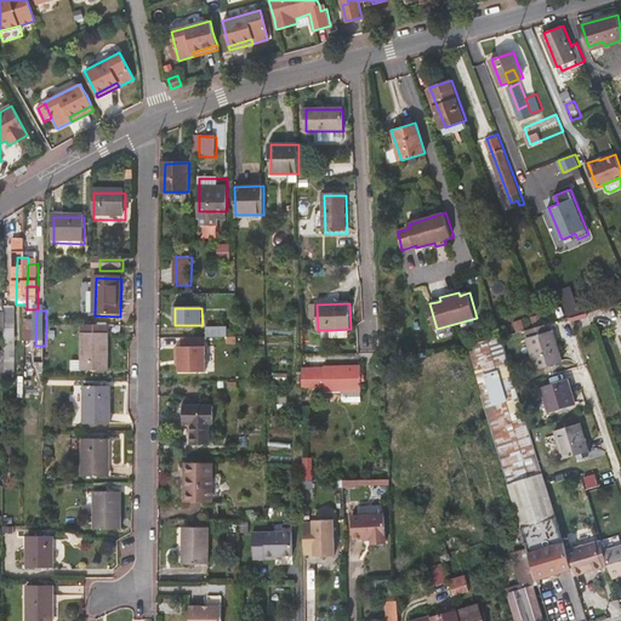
[(18,315),(9,315),(9,326),(9,353),(18,354),(18,315)]
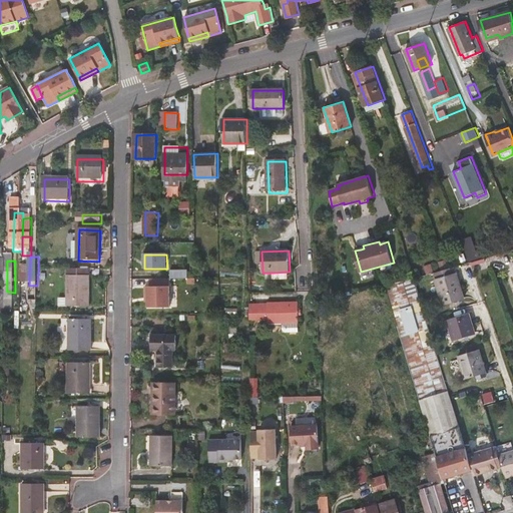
[(90,310),(89,271),(68,271),(69,309),(90,310)]
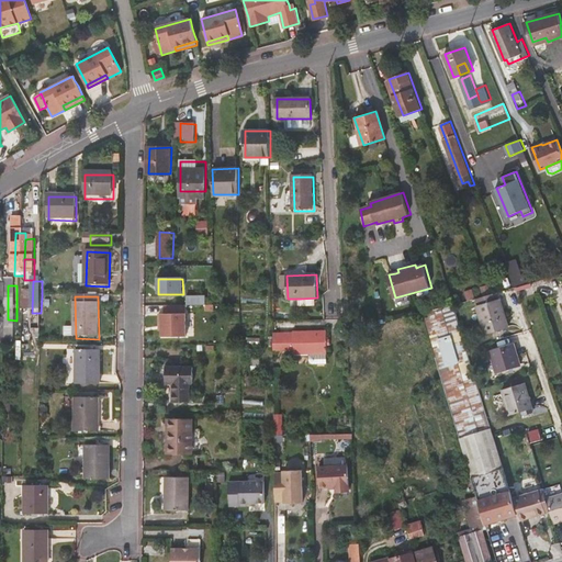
[(188,306),(206,306),(206,296),(188,296),(188,306)]
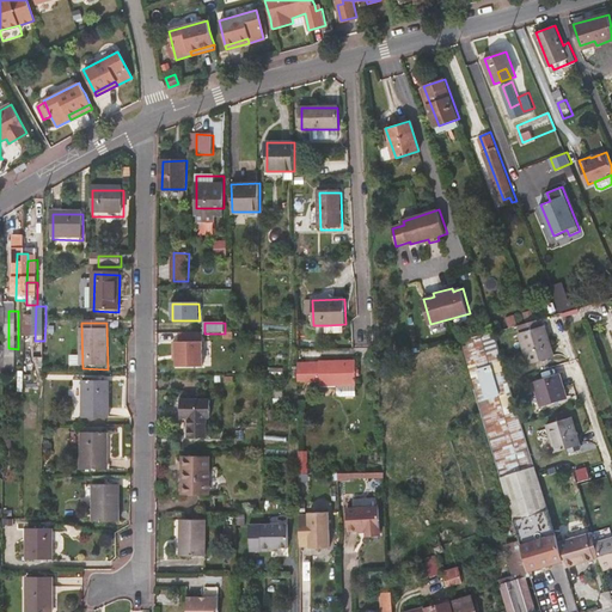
[(522,332),(532,362),(556,356),(548,325),(522,332)]
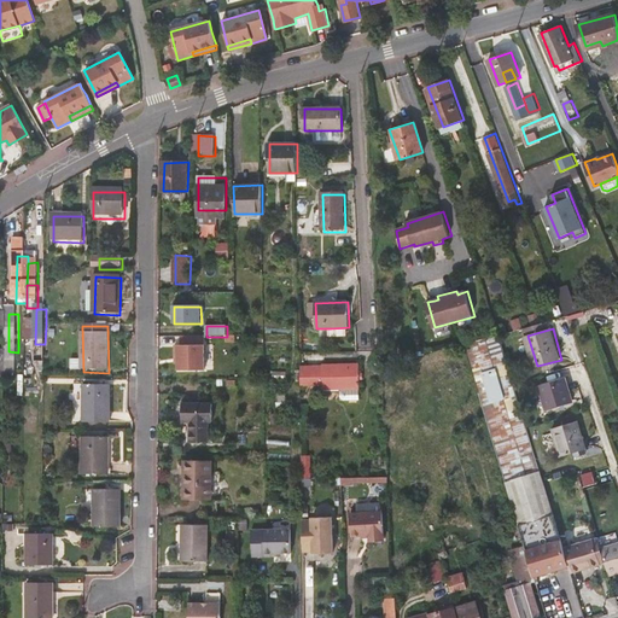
[(500,340),(472,345),(477,373),(496,369),(495,363),(502,362),(500,340)]
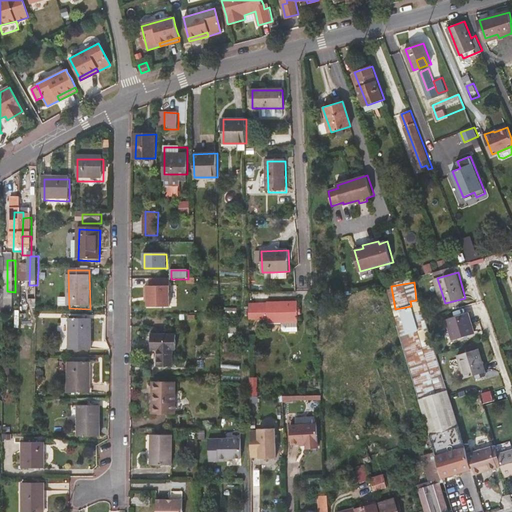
[(149,308),(170,307),(170,286),(146,286),(146,295),(149,295),(149,308)]
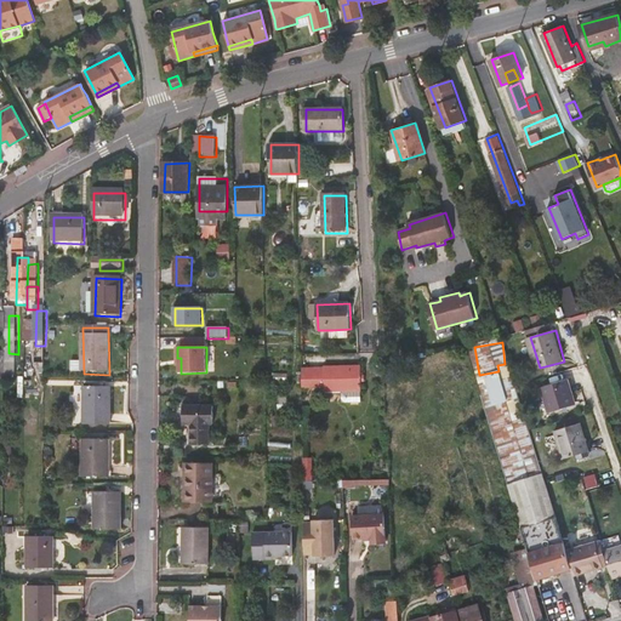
[(355,376),(354,365),(330,366),(318,366),(318,369),(301,369),(301,388),(318,388),(318,393),(336,393),(336,400),(339,403),(355,403),(355,392),(355,382),(355,376)]
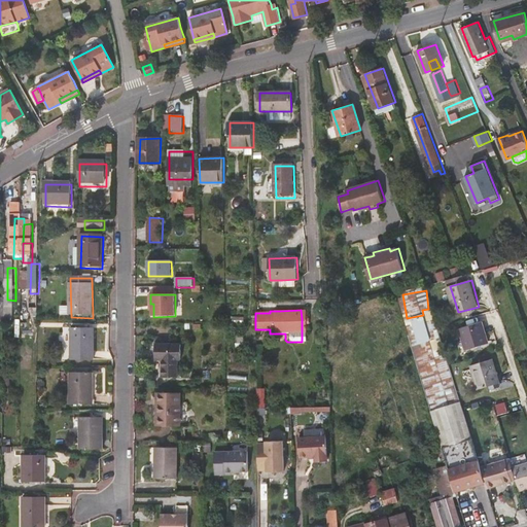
[(462,327),(468,348),(489,343),(483,321),(462,327)]
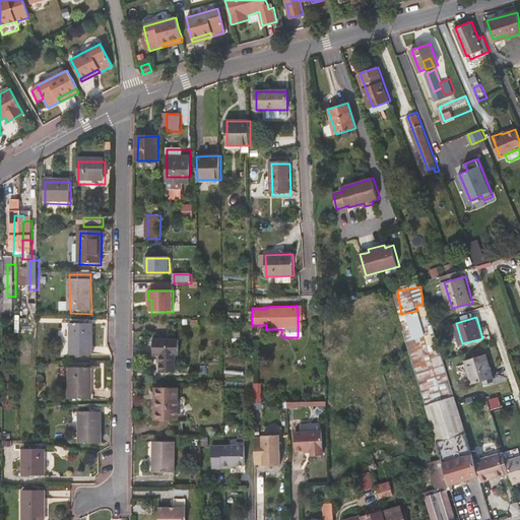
[(71,327),(71,358),(92,358),(92,327),(71,327)]
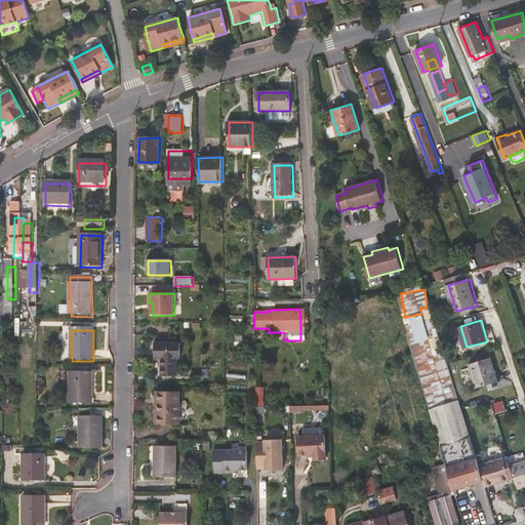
[(154,342),(154,359),(161,359),(161,376),(176,376),(177,359),(180,359),(180,344),(154,342)]
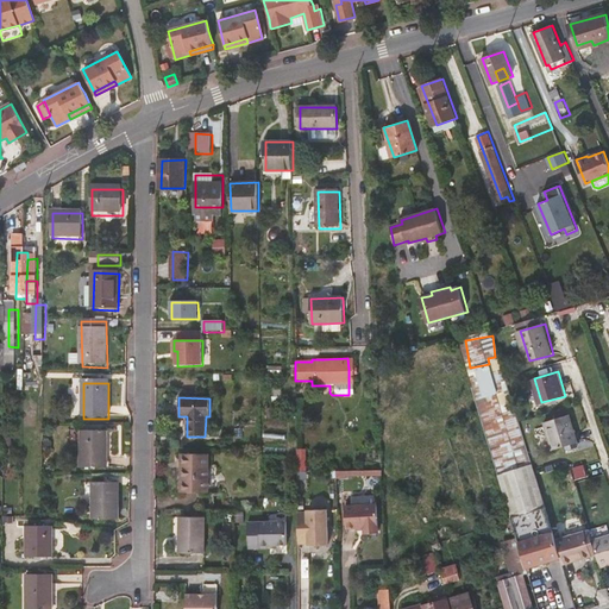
[(533,464),(516,407),(482,418),(500,473),(533,464)]
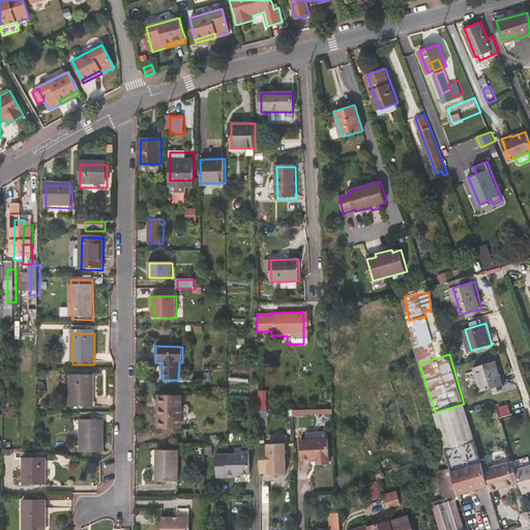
[(476,366),(482,391),(503,385),(496,360),(476,366)]
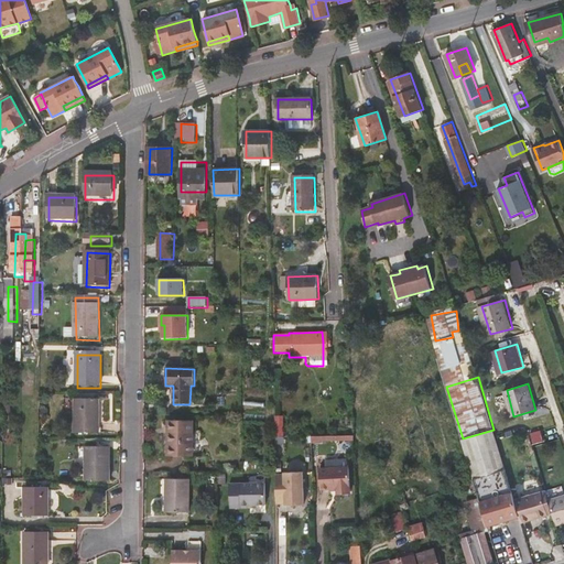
[(77,402),(77,436),(99,436),(99,402),(77,402)]
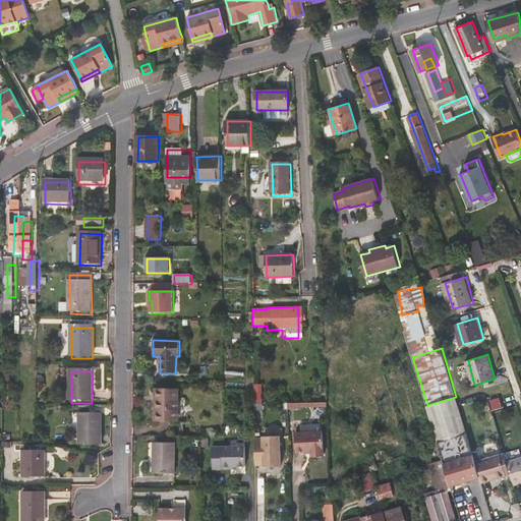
[(157,390),(157,405),(156,405),(156,420),(177,420),(177,390),(157,390)]
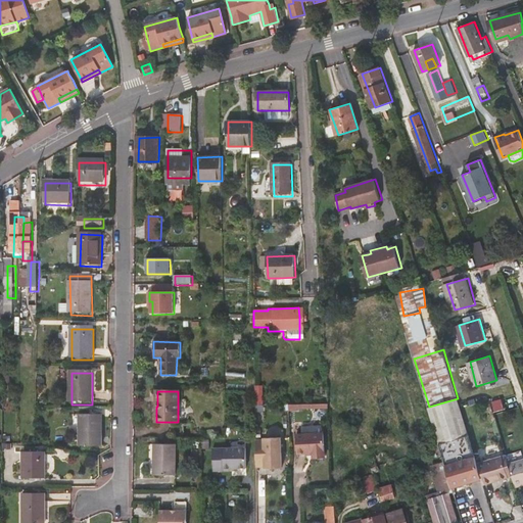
[(463,483),(482,478),(478,465),(477,464),(460,406),(459,402),(458,398),(429,407),(445,463),(455,492),(455,494),(463,492),(465,489),(463,483)]
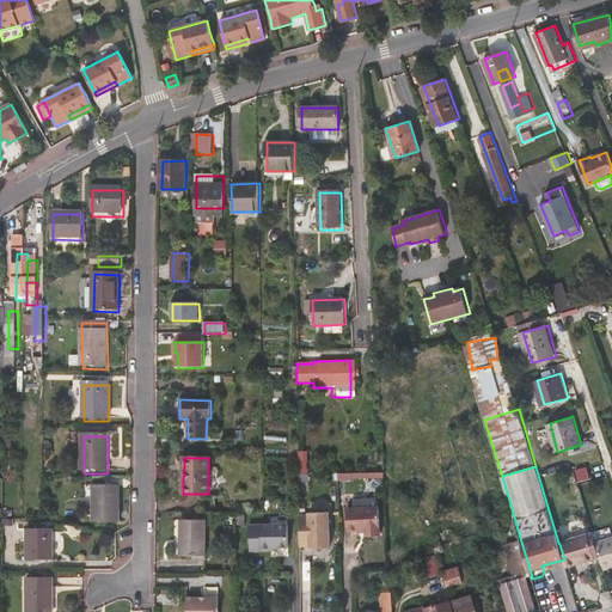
[(575,475),(579,485),(592,481),(588,470),(575,475)]
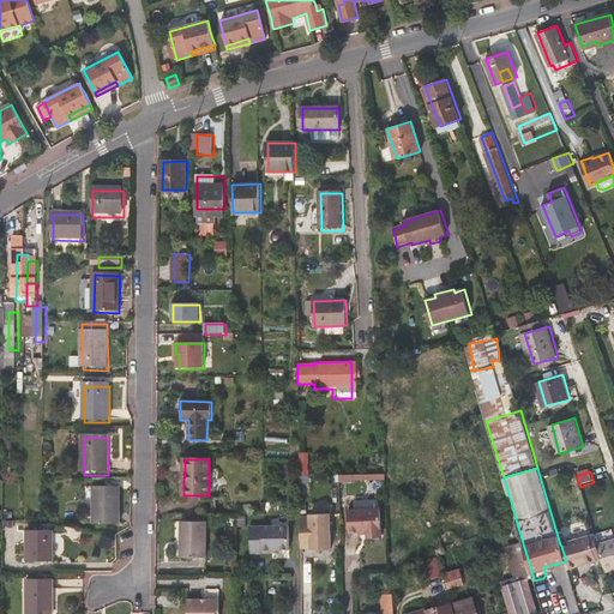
[(95,491),(96,527),(120,527),(120,491),(95,491)]
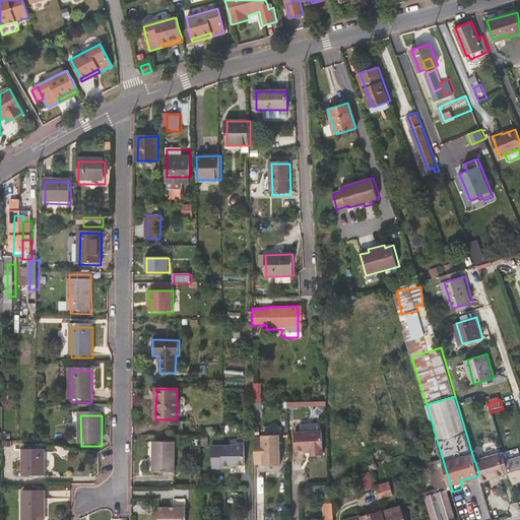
[(295,431),(296,450),(312,449),(312,453),(323,452),(322,430),(322,423),(301,424),(302,431),(295,431)]
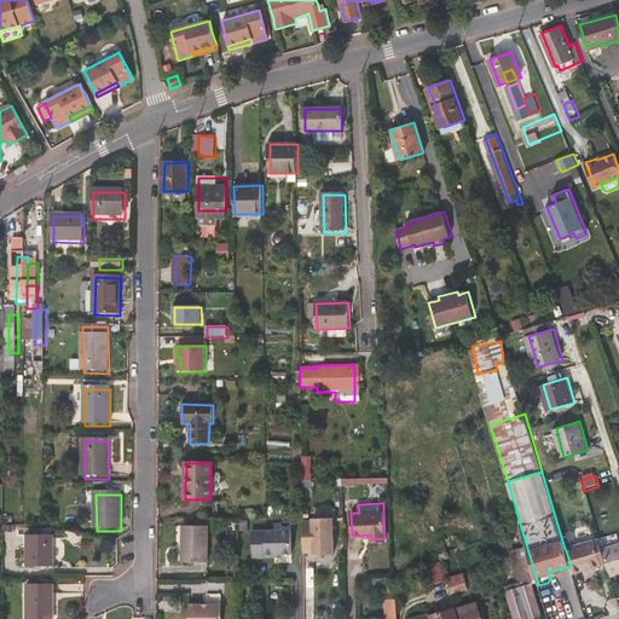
[(312,521),(302,521),(302,551),(313,551),(313,555),(333,554),(331,518),(312,519),(312,521)]
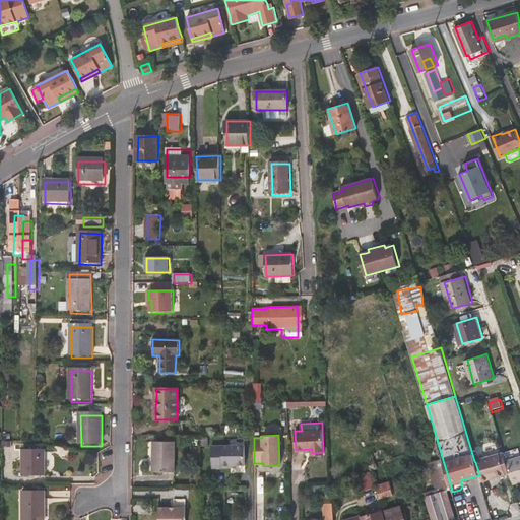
[(153,442),(152,473),(174,472),(174,442),(153,442)]
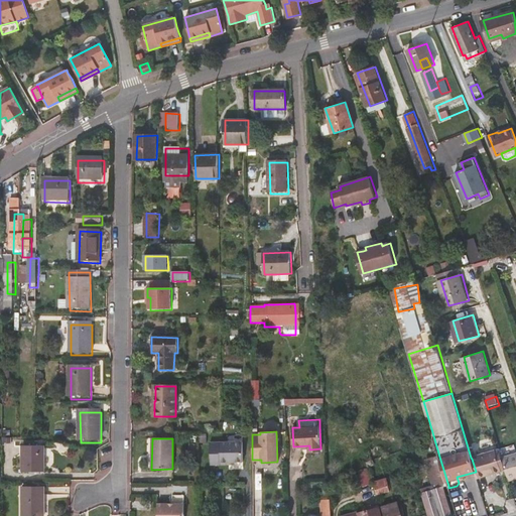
[(244,468),(243,442),(218,442),(219,468),(244,468)]
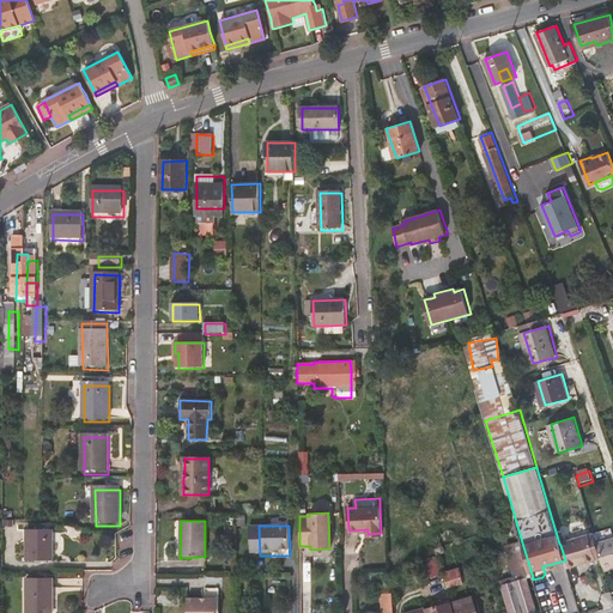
[(28,534),(28,563),(53,564),(54,534),(28,534)]
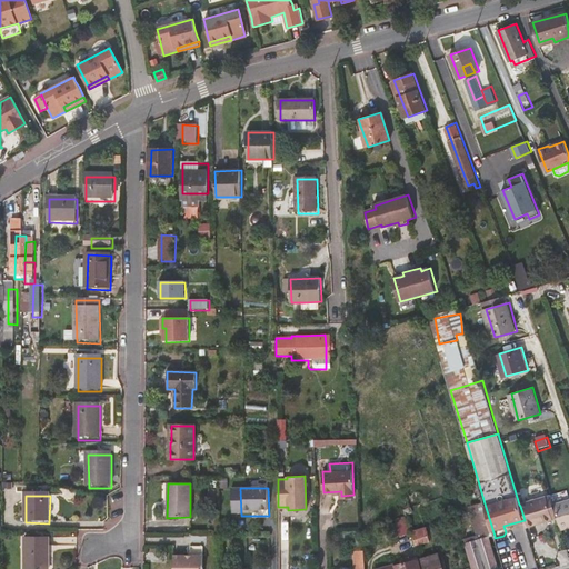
[(555,506),(552,496),(547,498),(553,520),(559,518),(557,512),(555,506)]
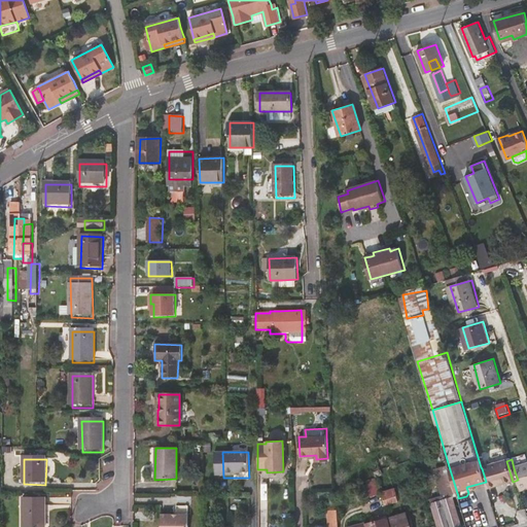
[(513,482),(506,461),(482,468),(486,482),(488,489),(513,482)]
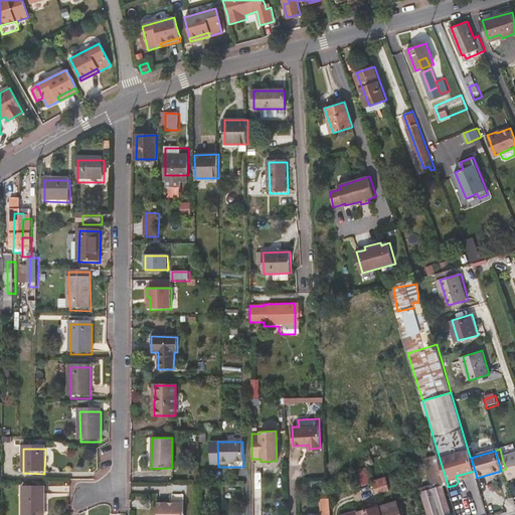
[(506,469),(508,478),(514,476),(514,454),(502,458),(504,464),(506,469)]
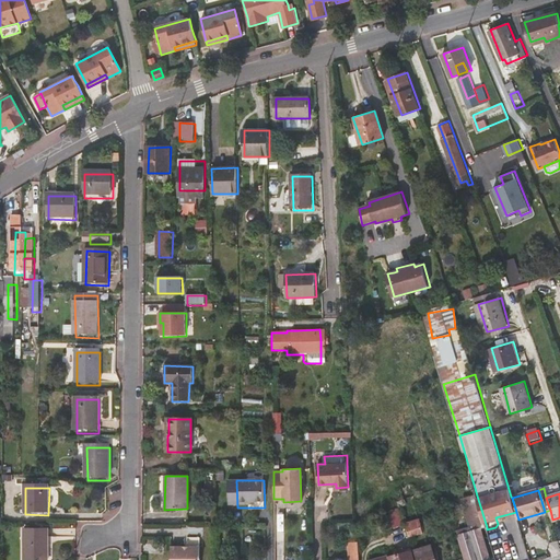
[(491,559),(481,529),(487,527),(477,496),(467,498),(468,502),(470,502),(473,509),(465,512),(469,529),(464,532),(464,535),(461,535),(467,559),(491,559)]
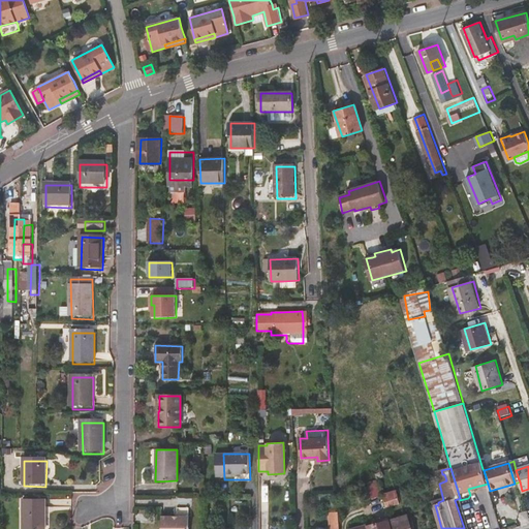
[(397,490),(381,494),(384,506),(400,502),(397,490)]
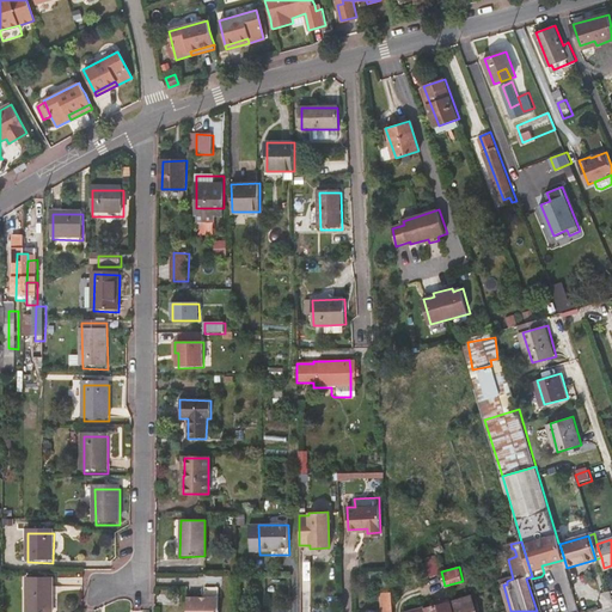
[(268,576),(268,592),(286,592),(285,576),(268,576)]
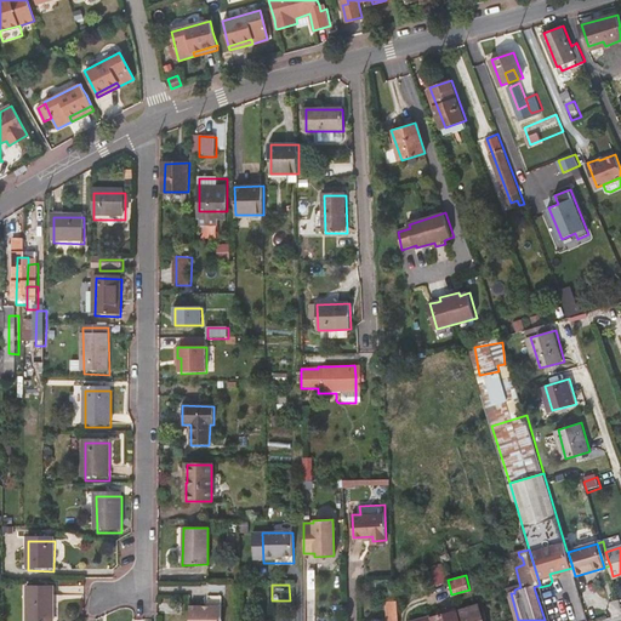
[(28,588),(27,620),(52,620),(53,590),(28,588)]
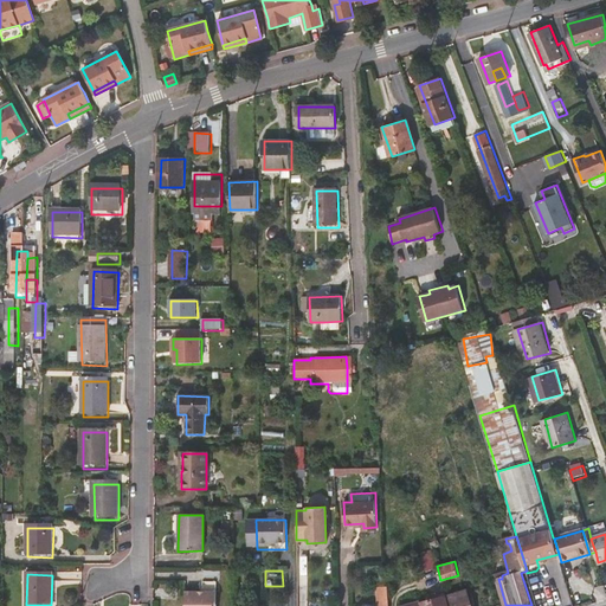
[(450,593),(453,605),(472,605),(468,588),(450,593)]
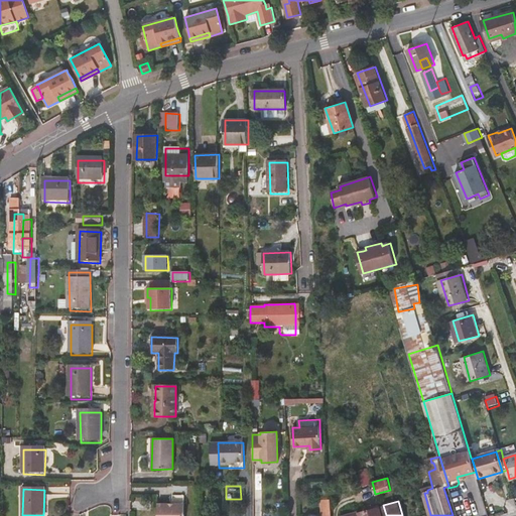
[(183,515),(184,504),(158,504),(157,515),(183,515)]
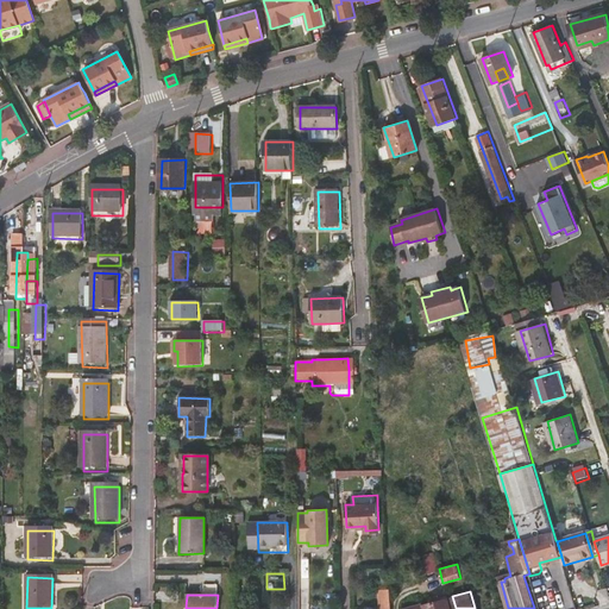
[(450,608),(447,598),(424,606),(422,603),(401,608),(450,608)]
